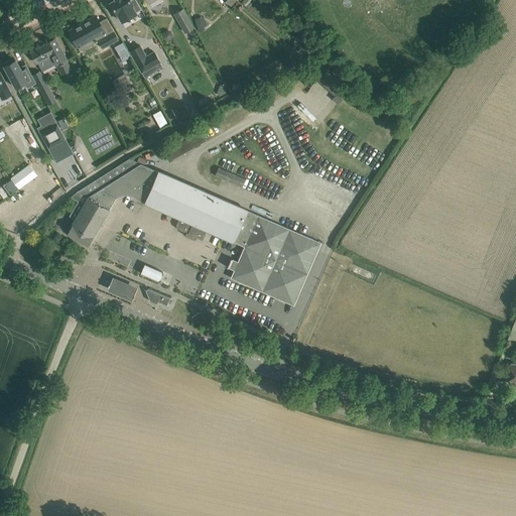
[(111,0),(109,1),(116,13),(116,12),(121,20),(135,12),(135,11),(141,8),(136,0),(111,0)]
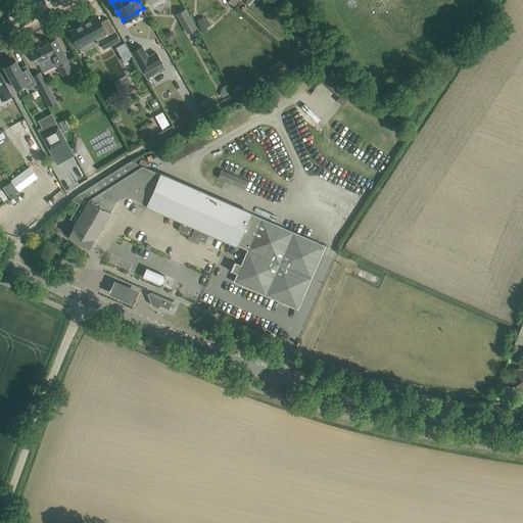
[(185,9),(177,14),(188,33),(196,29),(185,9)]
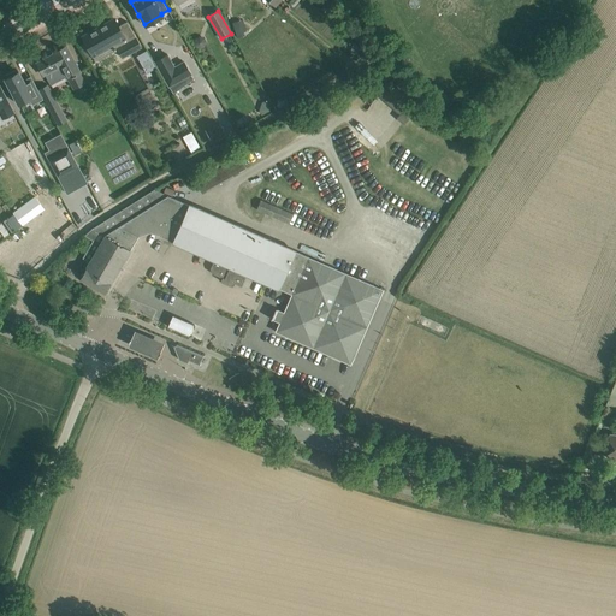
[(118,27),(114,19),(82,37),(95,61),(113,52),(117,49),(122,58),(141,47),(126,22),(118,27)]
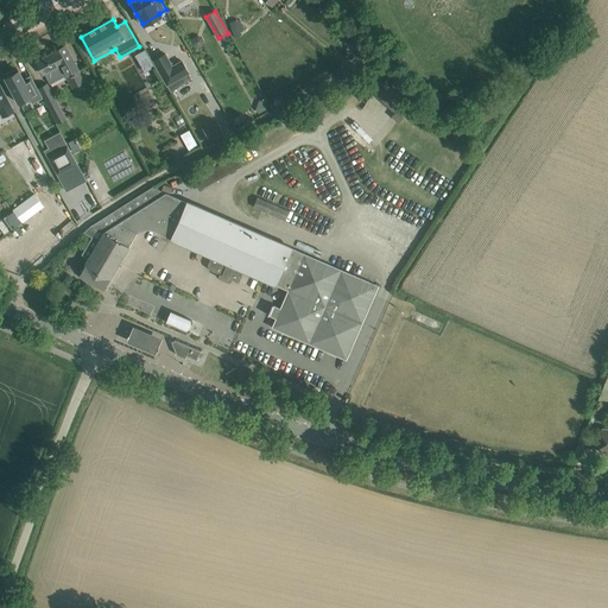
[(229,23),(234,38),(241,36),(240,32),(244,32),(240,19),(229,23)]
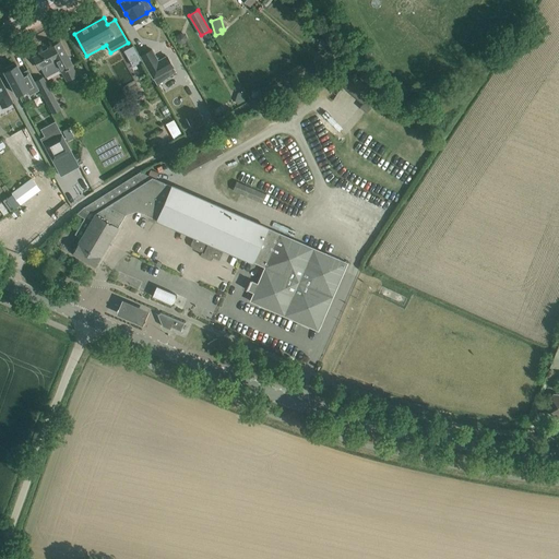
[(39,69),(40,68),(46,78),(60,70),(61,72),(72,66),(59,42),(48,48),(49,49),(33,58),(39,69)]
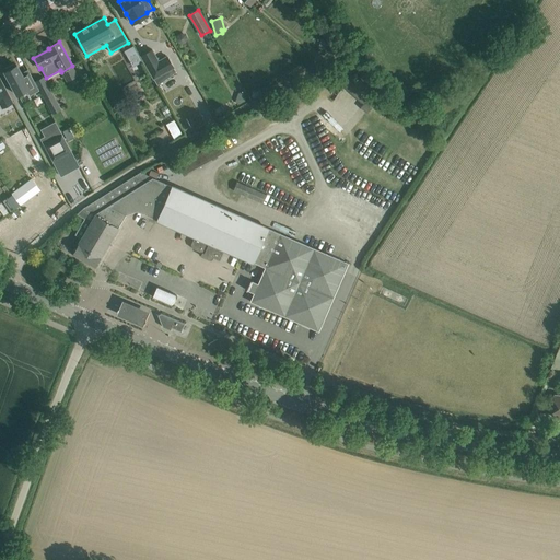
[(158,85),(176,71),(167,56),(159,60),(152,49),(141,56),(158,85)]
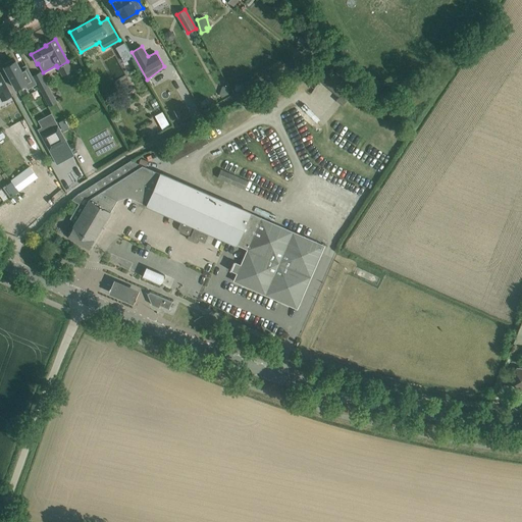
[(115,81),(125,76),(116,56),(106,60),(115,81)]
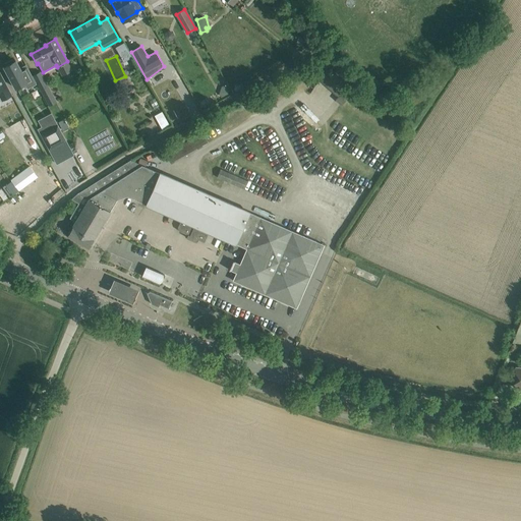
[(6,65),(4,67),(15,89),(23,84),(27,89),(37,84),(27,67),(21,71),(19,68),(15,60),(13,62),(12,60),(5,64),(6,65)]
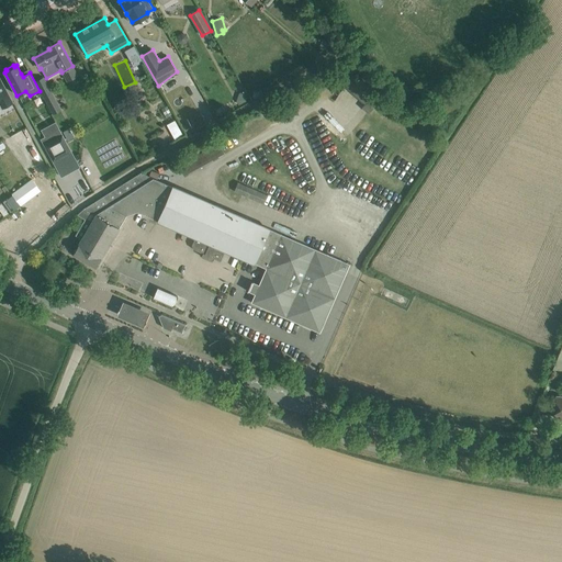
[(43,78),(35,82),(52,114),(60,110),(43,78)]
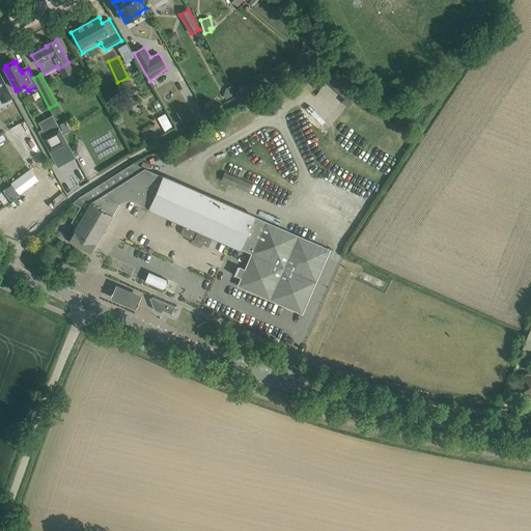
[(0,101),(1,103),(12,96),(1,77),(0,77),(0,101)]
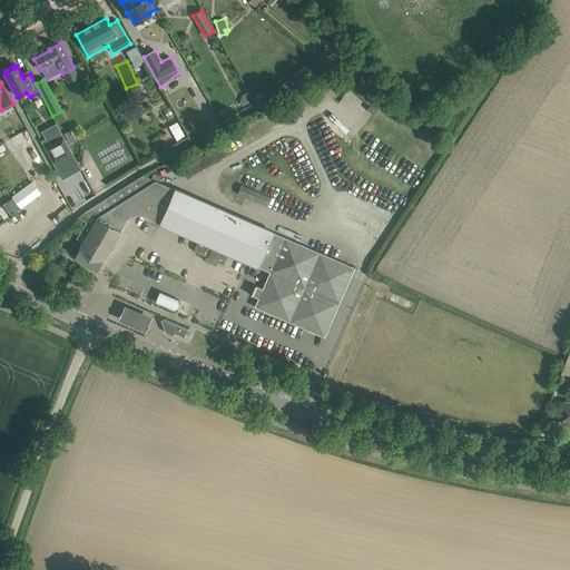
[(170,126),(179,141),(187,136),(179,120),(170,126)]
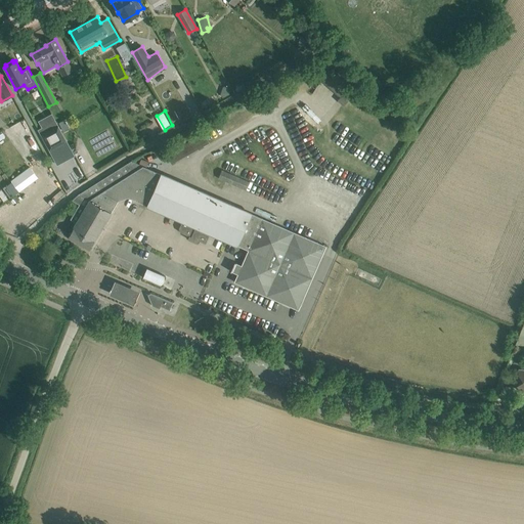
[(55,121),(38,130),(49,150),(67,141),(55,121)]
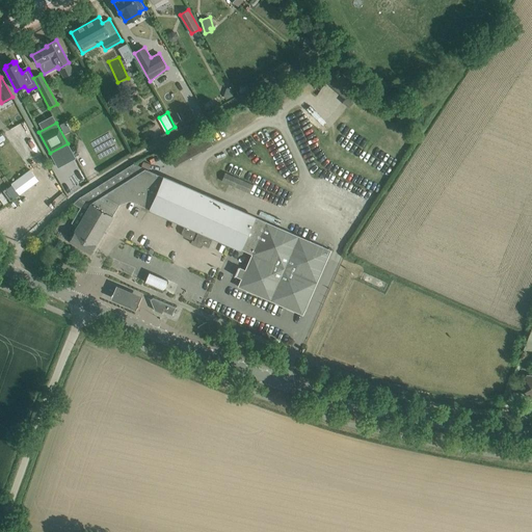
[(150,165),(142,161),(140,166),(148,169),(150,165)]
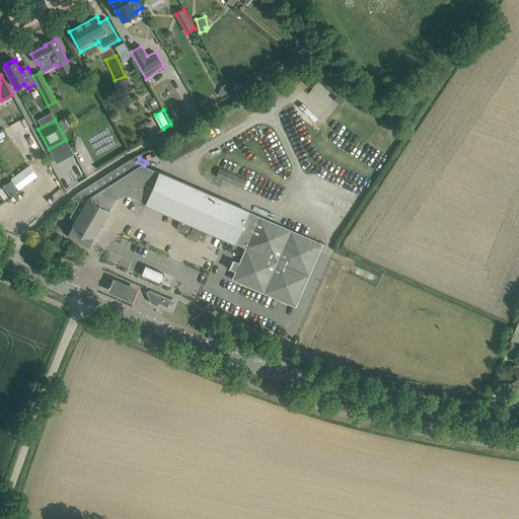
[(208,231),(234,243),(248,212),(130,160),(78,193),(71,199),(78,203),(69,218),(75,221),(67,235),(88,247),(117,199),(126,196),(180,219),(176,226),(178,230),(187,234),(186,237),(195,241),(197,238),(203,241),(208,231)]
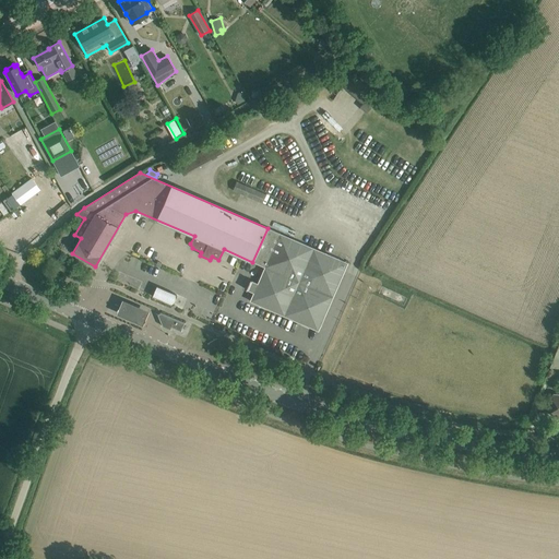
[(32,178),(11,192),(20,204),(40,190),(32,178)]
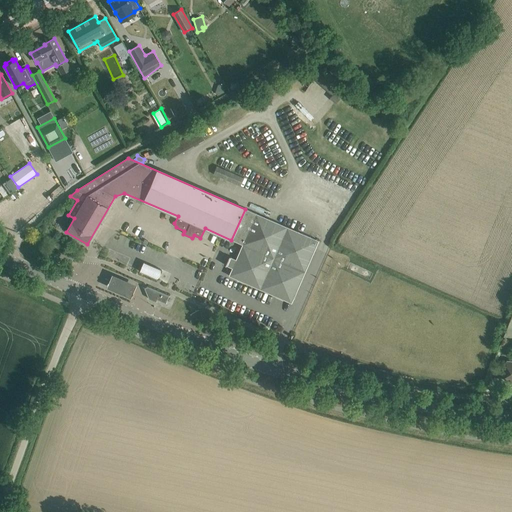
[(242,178),(216,166),(212,175),(239,186),(242,178)]
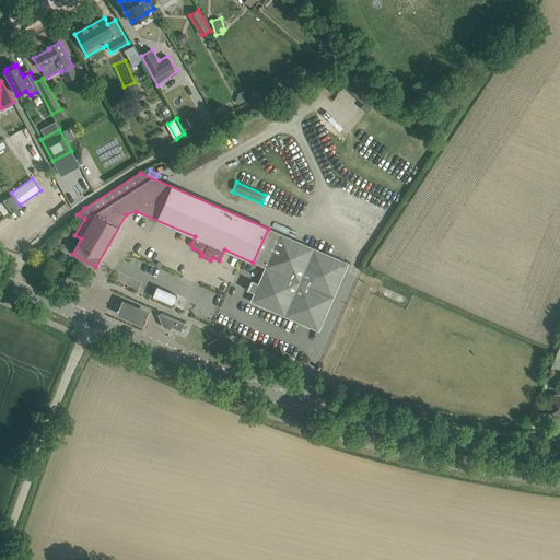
[(268,229),(253,263),(265,267),(249,302),(318,331),(348,263),(268,229)]
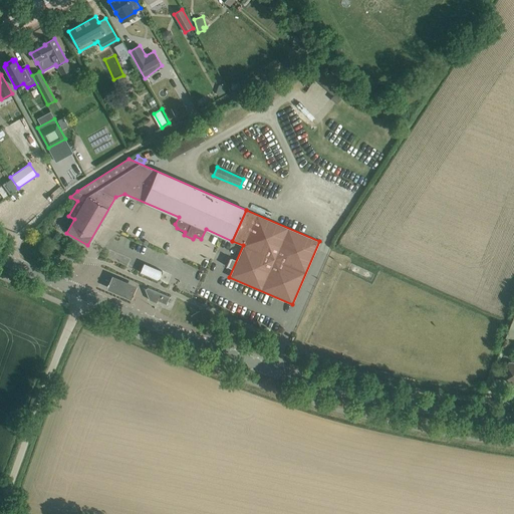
[(163,271),(144,263),(140,273),(159,281),(163,271)]
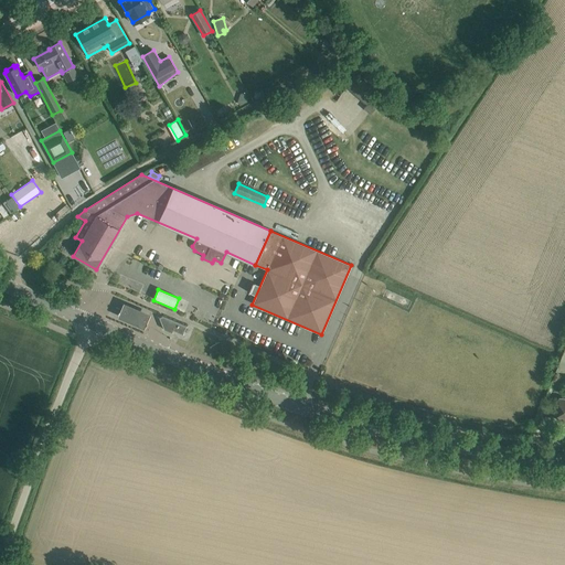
[(149,327),(155,311),(127,301),(121,317),(149,327)]
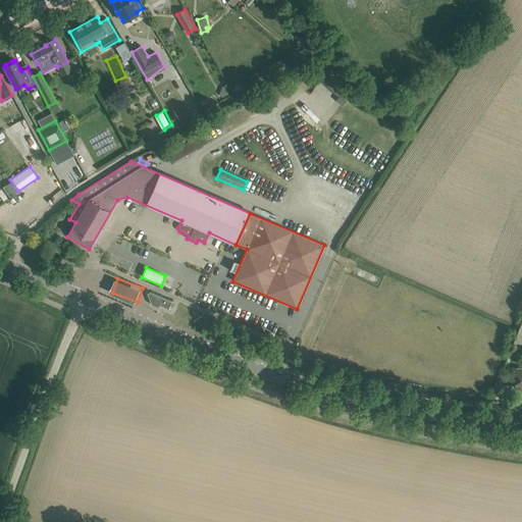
[(159,305),(168,309),(172,302),(150,292),(147,294),(151,305),(158,308),(159,305)]
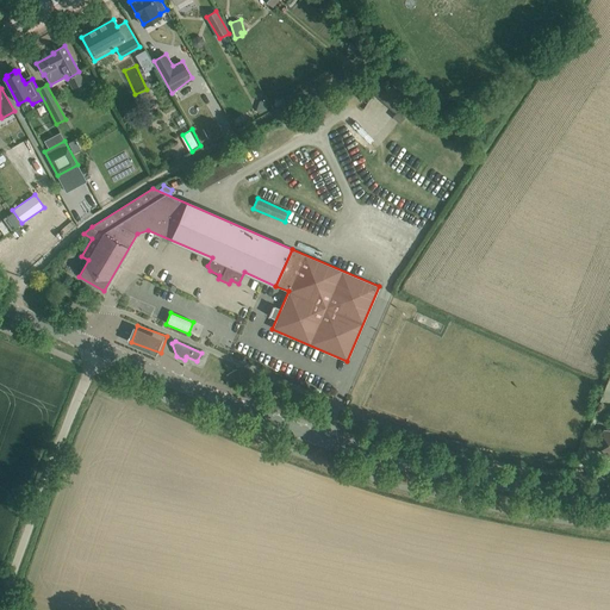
[(609,373),(599,399),(609,400),(609,373)]
